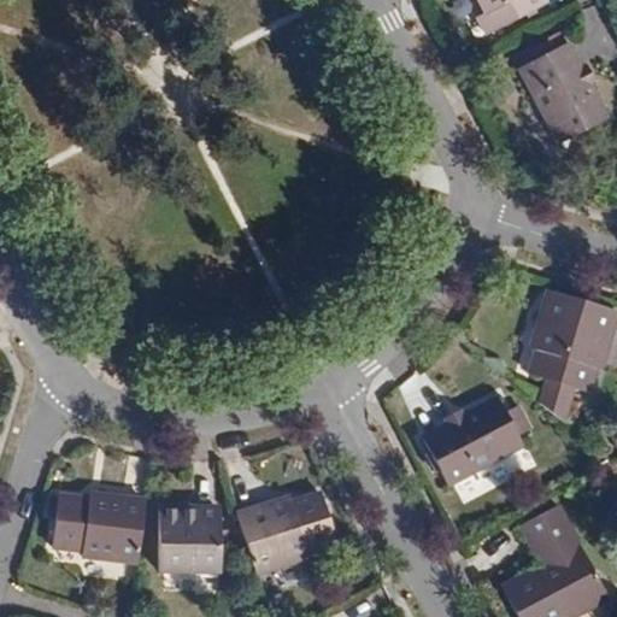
[(479,19),(488,37),(546,7),(542,0),(475,0),(485,17),(479,19)]
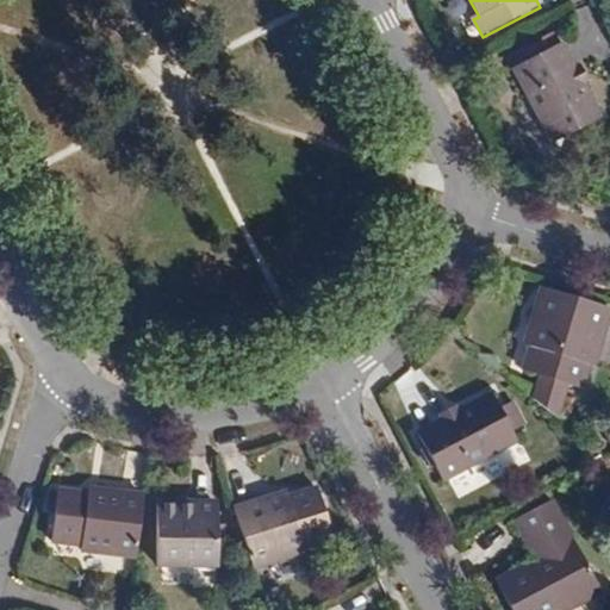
[(578,79),(573,69),(554,33),(540,42),(546,53),(528,61),(522,50),(508,57),(554,144),(601,120),(584,88),(578,79)]
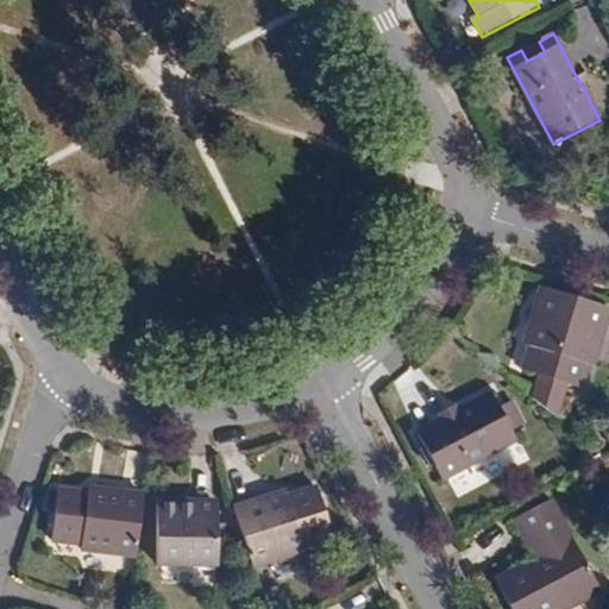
[(577,79),(583,88),(588,86),(578,67),(572,69),(577,79)]
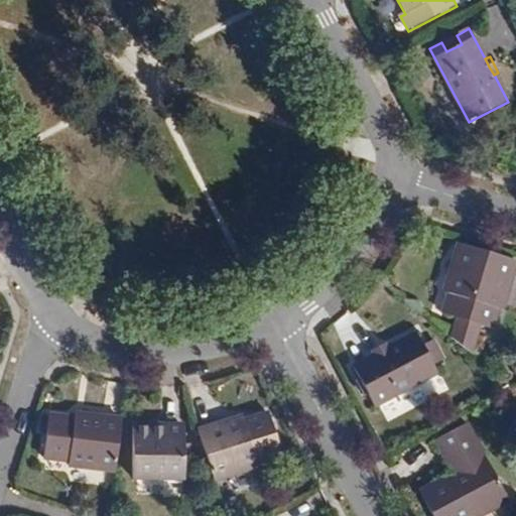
[(448,294),(442,314),(491,330),(498,309),(501,311),(515,264),(515,262),(460,245),(456,257),(459,262),(455,277),(448,279),(445,288),(448,294)]
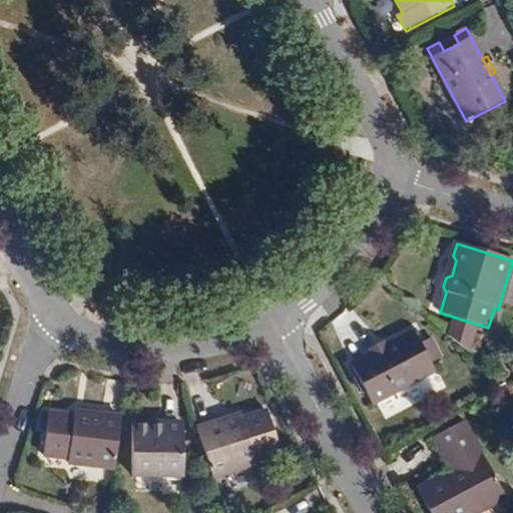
[(415,335),(388,349),(372,357),(352,367),(372,406),(435,373),(415,335)]
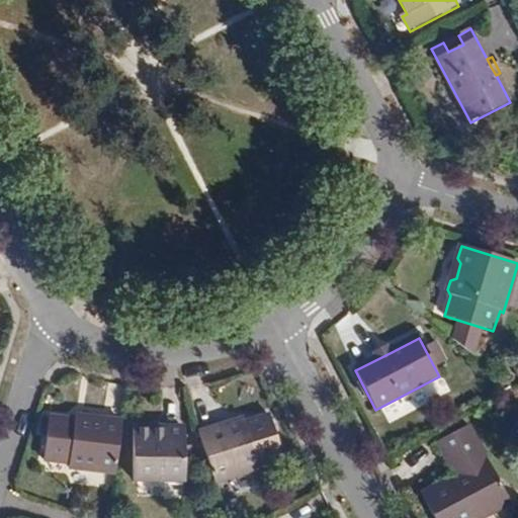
[(372,354),(375,360),(392,352),(389,346),(372,354)]
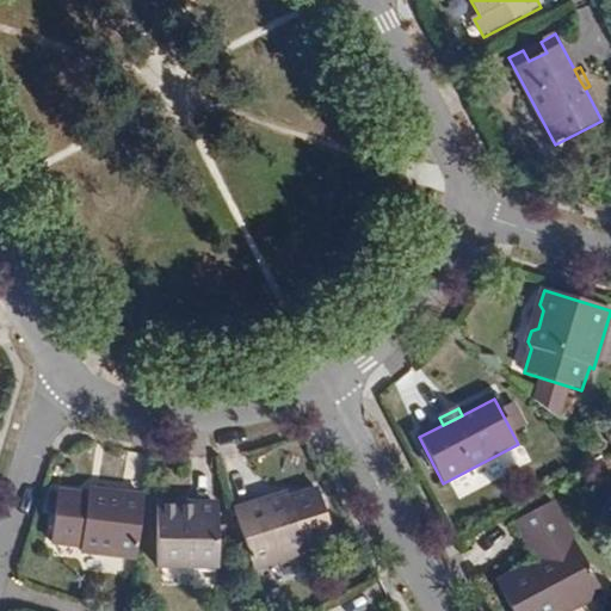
[(288,495),(235,512),(253,571),(308,555),(306,549),(335,539),(320,491),(289,500),(288,495)]
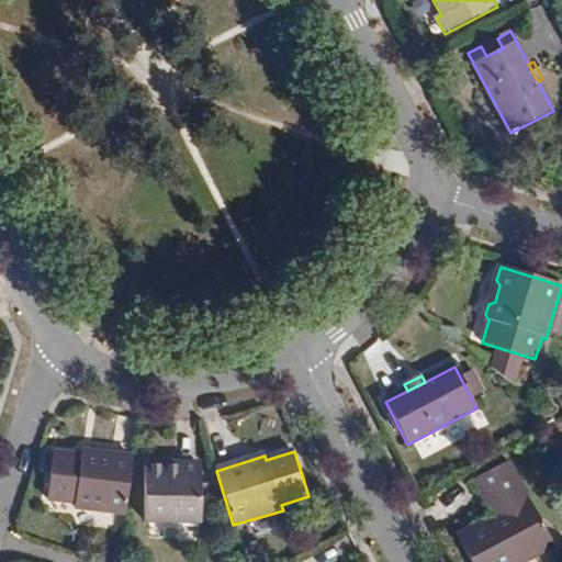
[(122,514),(130,459),(82,452),(82,458),(54,454),(47,501),(75,504),(75,508),(122,514)]
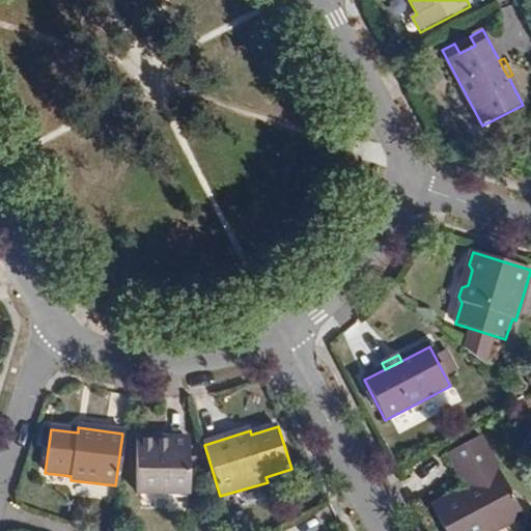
[(479,437),(454,449),(472,483),(464,487),(430,505),(444,530),(492,530),(506,524),(503,516),(518,509),(479,437)]
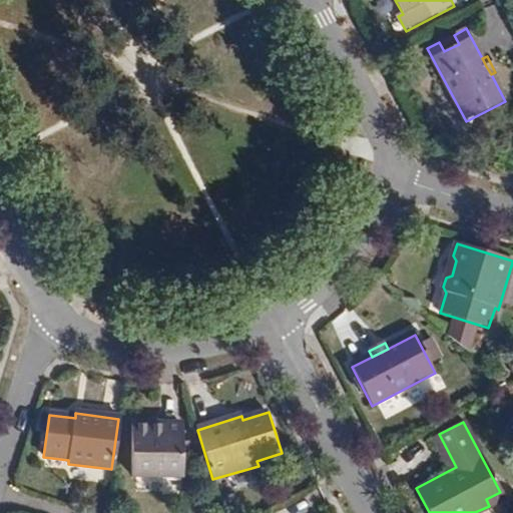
[(182,478),(183,428),(132,427),(130,477),(182,478)]
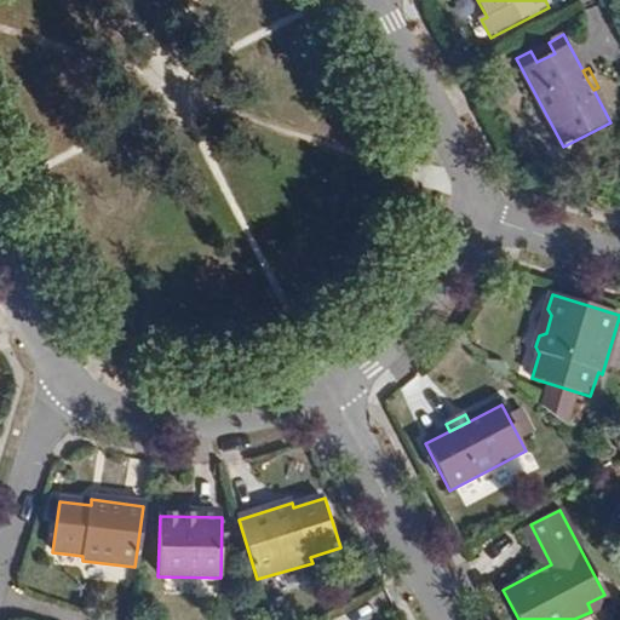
[(551,564),(530,524),(521,529),(541,569),(551,564)]
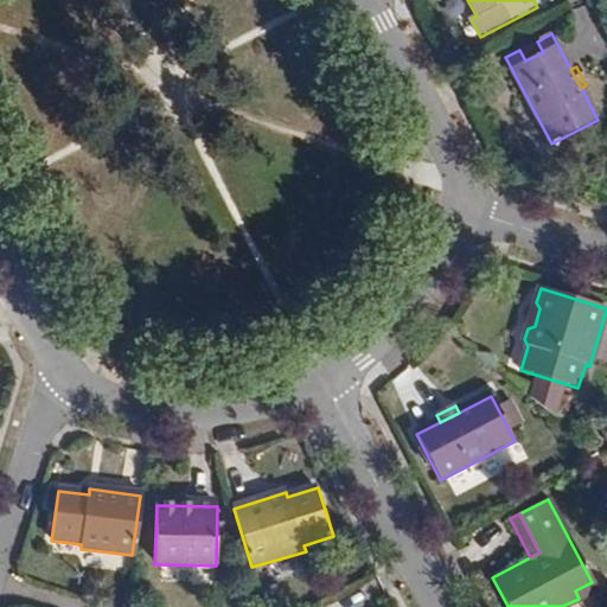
[(575,590),(579,599),(596,589),(592,582),(575,590)]
